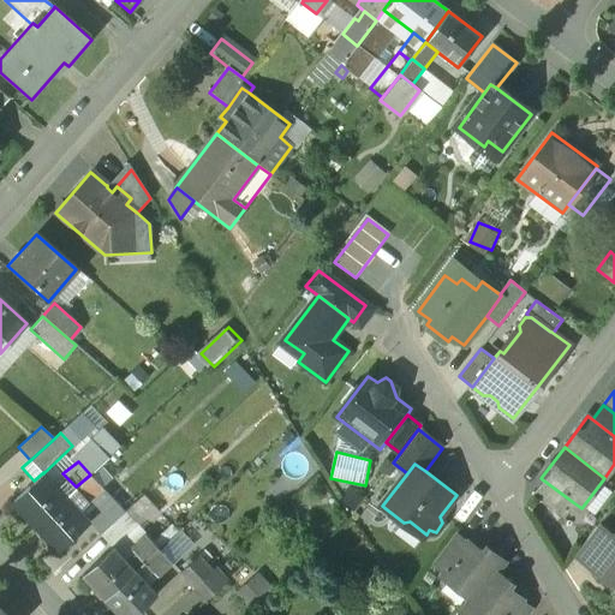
[(34,481),(12,501),(35,525),(66,496),(43,473),(43,472),(34,481)]
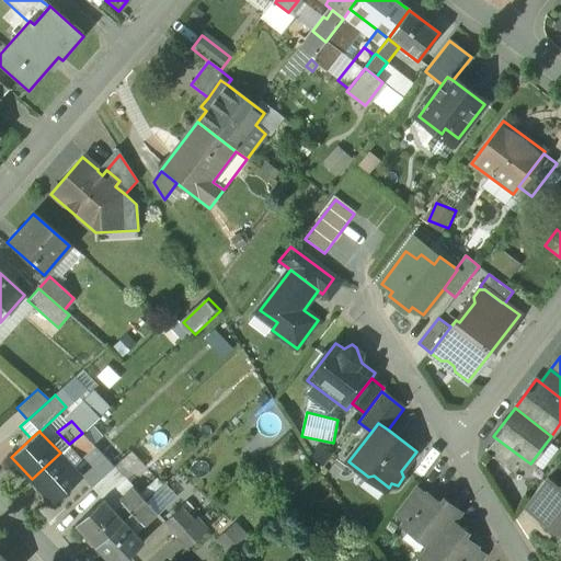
[(93,445),(82,433),(69,444),(81,457),(93,445)]
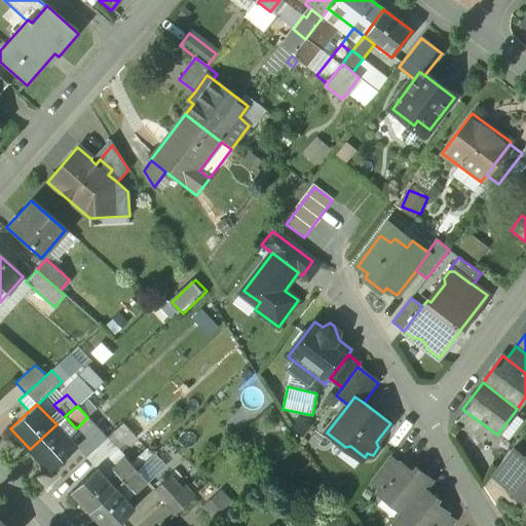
[(490,429),(466,412),(457,424),(481,442),(490,429)]
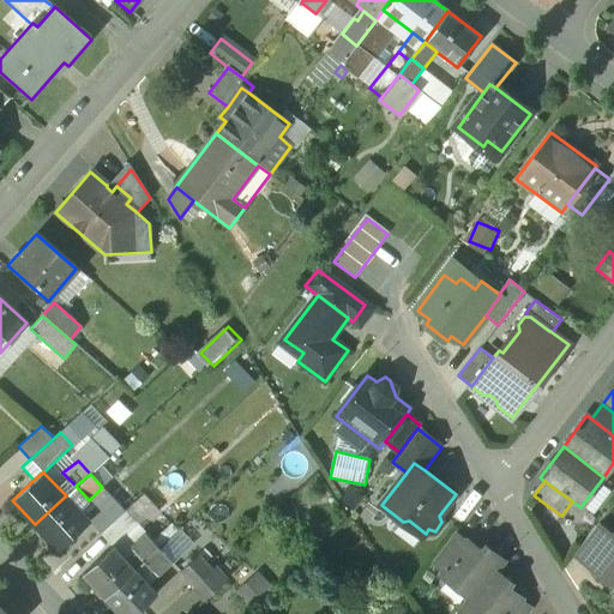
[(66,495),(35,524),(58,548),(88,521),(88,519),(66,495)]
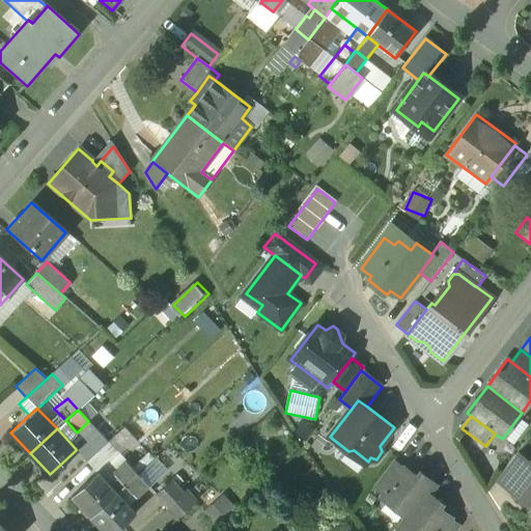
[(96,430),(76,449),(76,450),(86,462),(107,442),(96,430)]
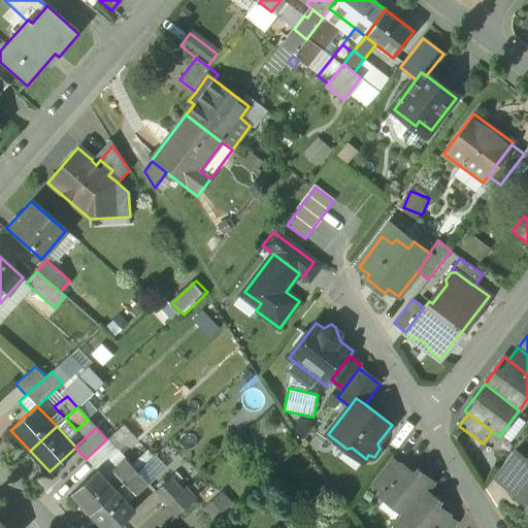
[(106,439),(86,459),(95,469),(96,468),(98,470),(119,453),(106,439)]
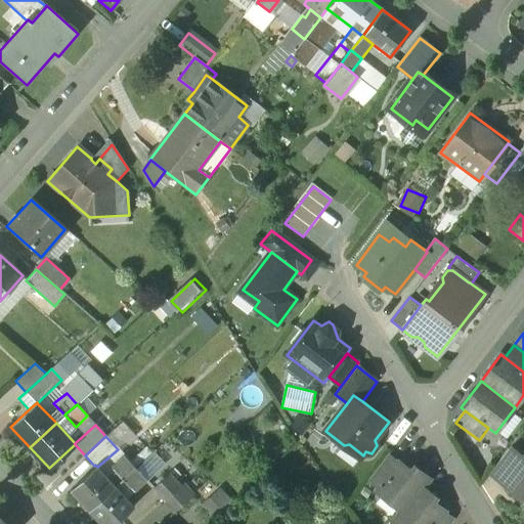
[(509,449),(493,469),(508,479),(523,460),(509,449)]
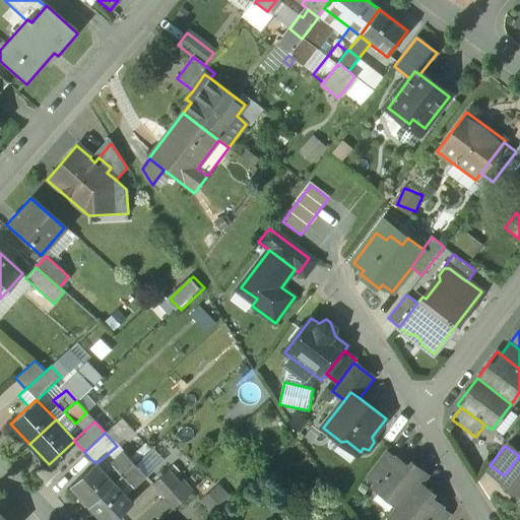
[(123,451),(103,470),(114,482),(122,475),(134,463),(123,451)]
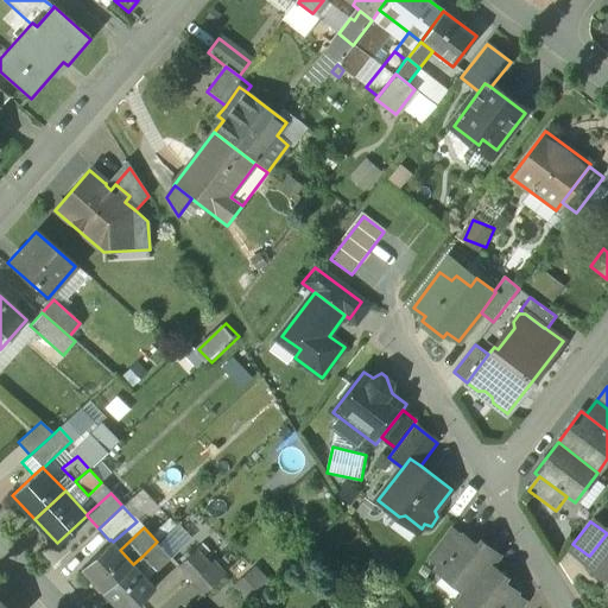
[(449,527),(428,555),(441,565),(462,538),(449,527)]
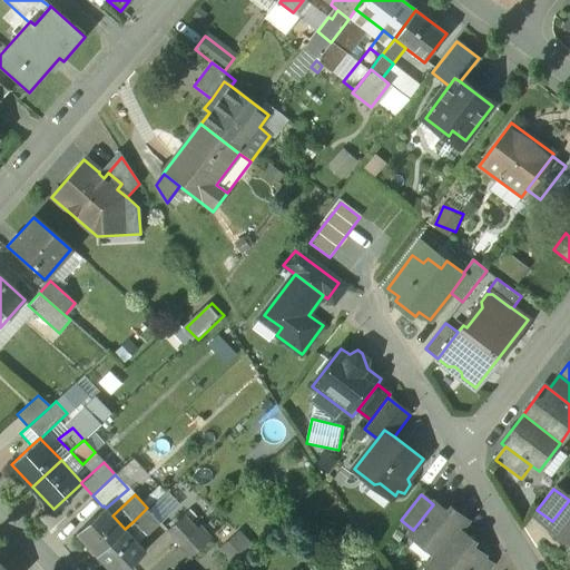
[(569,498),(569,500),(552,521),(549,527),(569,542),(569,498)]
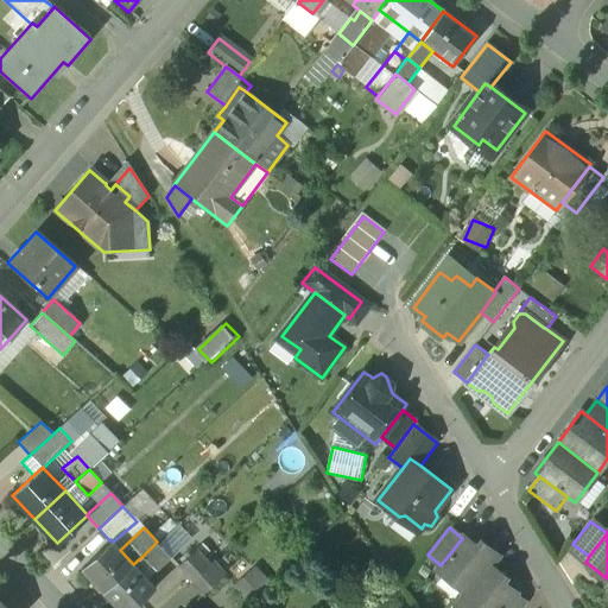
[(498,555),(467,532),(462,538),(441,565),(437,570),(467,594),(491,564),(498,555)]
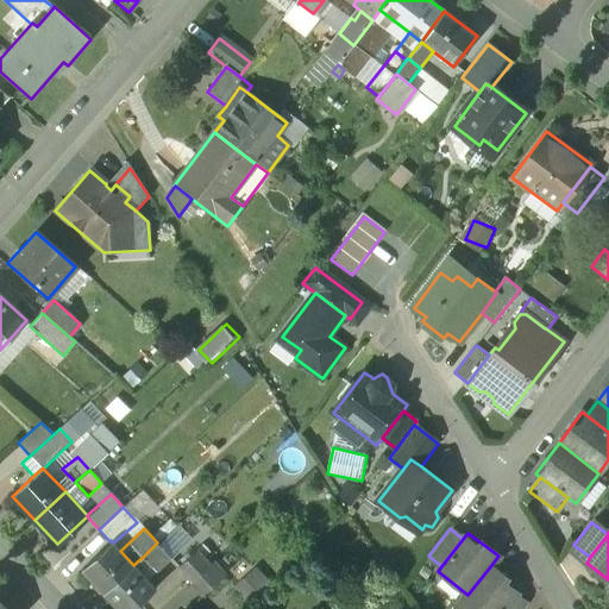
[(110,541),(80,569),(104,594),(133,565),(120,551),(113,542),(111,540),(110,541)]
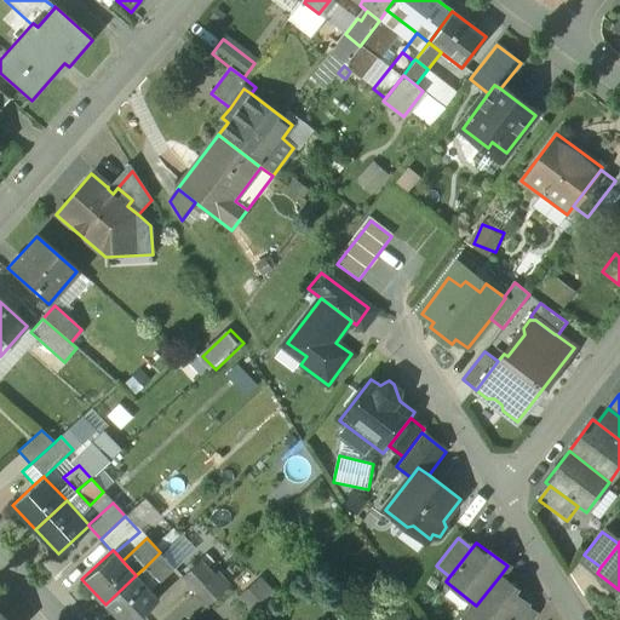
[(160,552),(145,567),(159,580),(173,567),(160,552)]
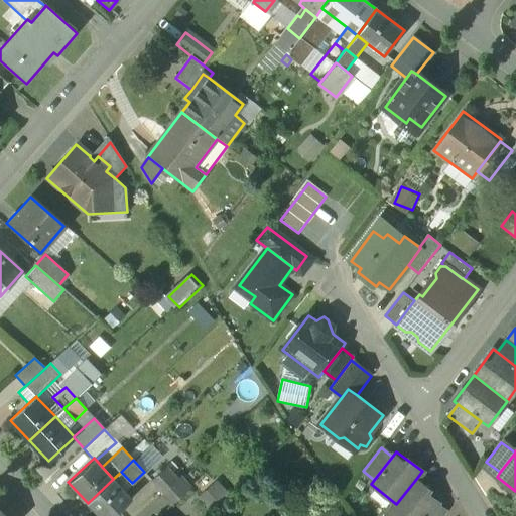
[(166,465),(150,480),(162,492),(177,478),(166,465)]
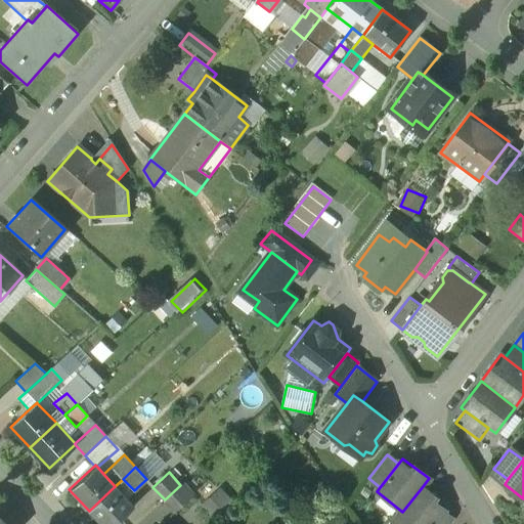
[(180,485),(165,499),(175,511),(192,494),(182,483),(180,485)]
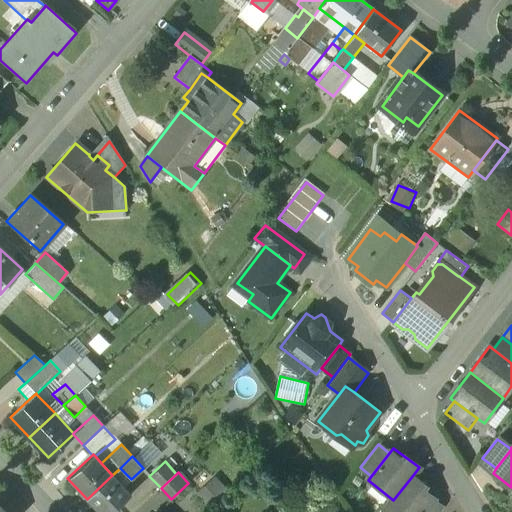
[(112,475),(87,499),(99,511),(111,511),(130,495),(112,475)]
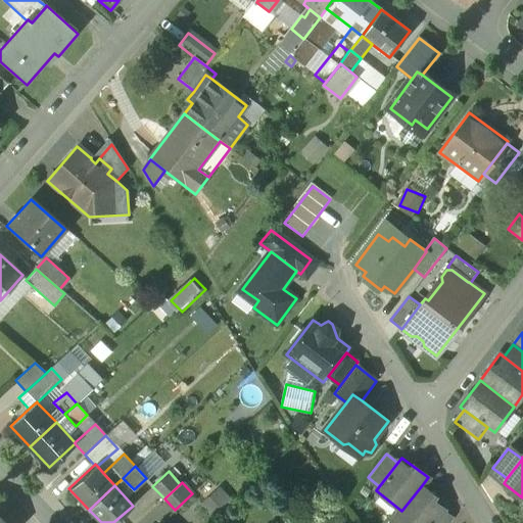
[(447,506),(422,485),(401,511),(395,519),(400,522),(434,522),(443,512),(447,506)]
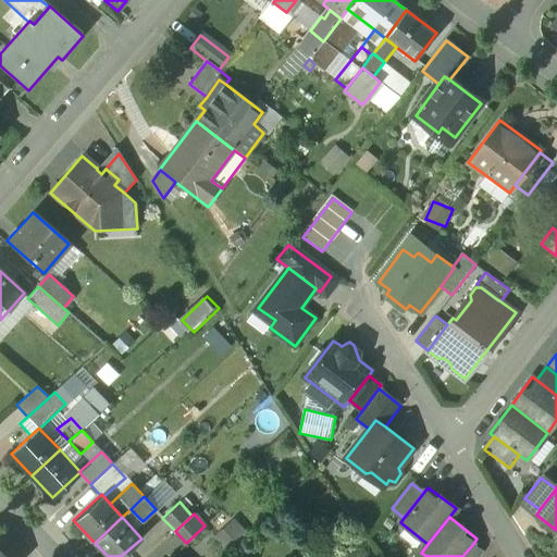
[(233,523),(217,537),(231,554),(247,540),(233,523)]
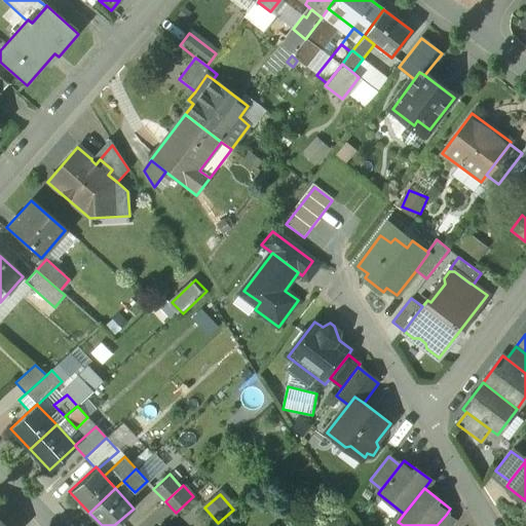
[(446,515),(437,525),(451,525),(455,522),(446,515)]
